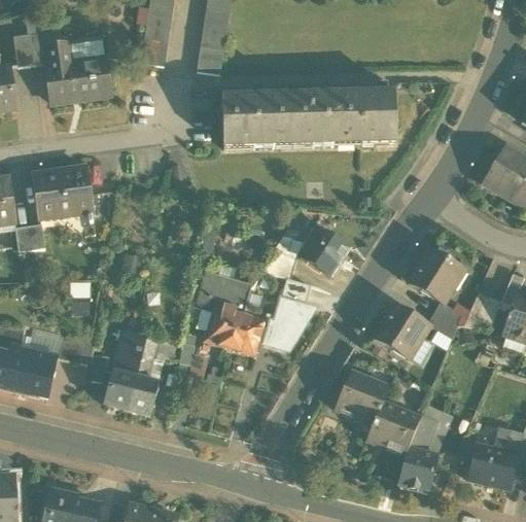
[(172,9),(174,0),(149,0),(148,6),(172,9)]
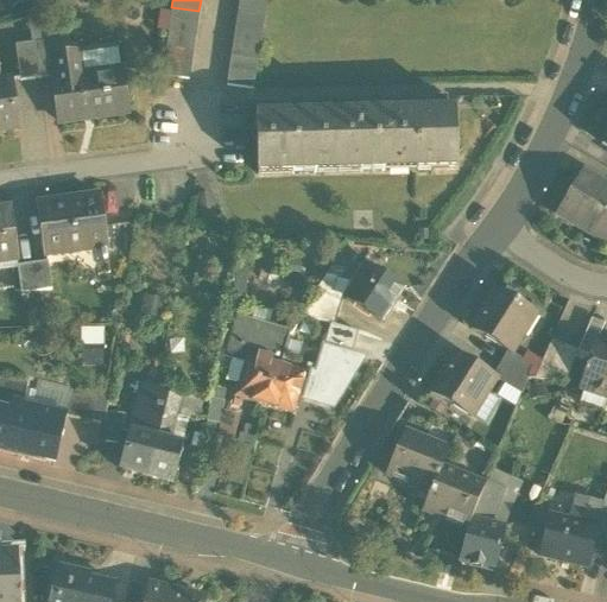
[(238,5),(236,18),(263,21),(265,8),(238,5)]
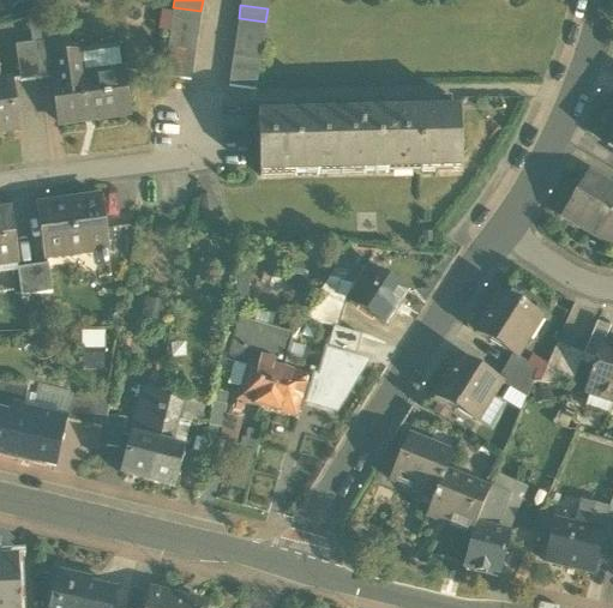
[(198,24),(200,11),(173,7),(172,20),(198,24)]
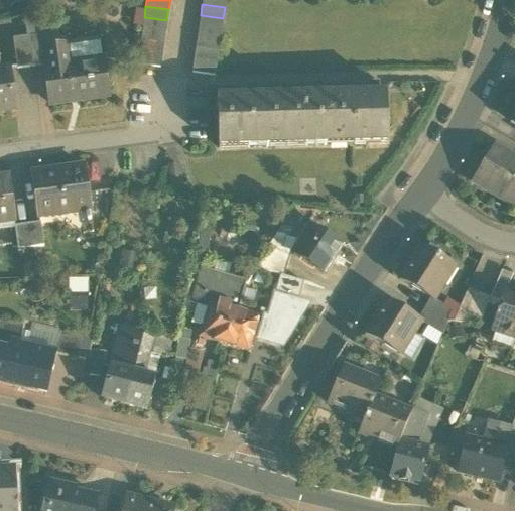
[(201,15),(199,25),(222,29),(223,18),(201,15)]
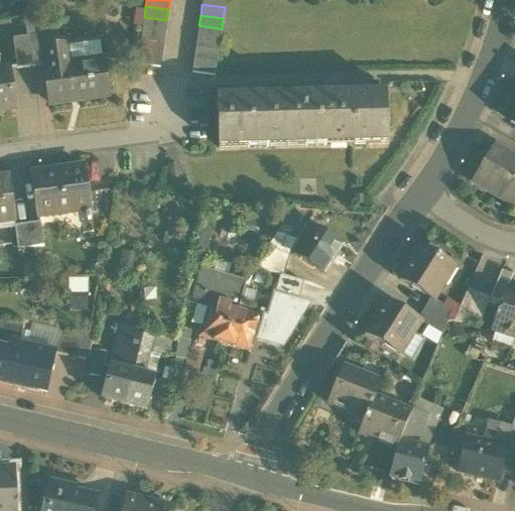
[(165,31),(166,20),(144,17),(142,27),(165,31)]
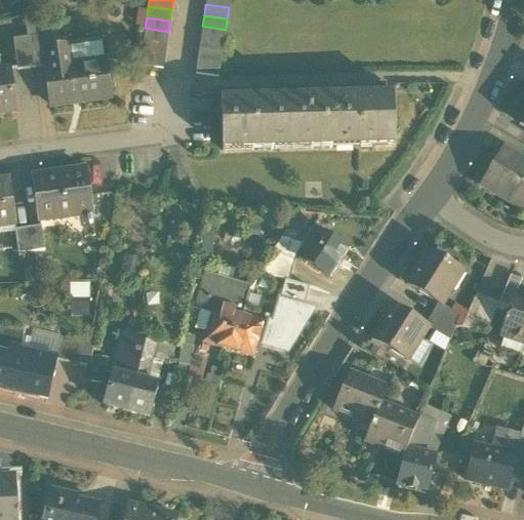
[(202,26),(200,37),(224,41),(226,30),(202,26)]
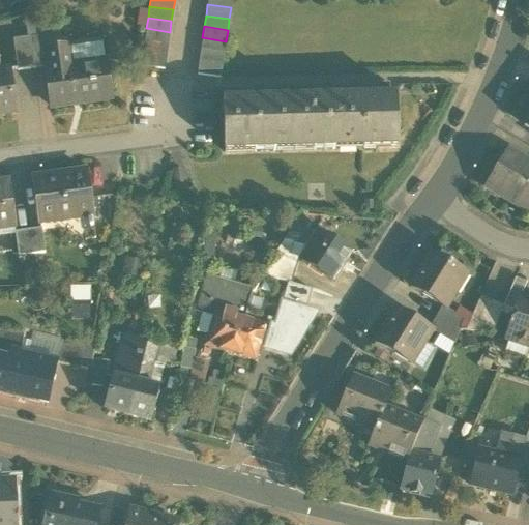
[(168,44),(170,32),(146,28),(144,39),(168,44)]
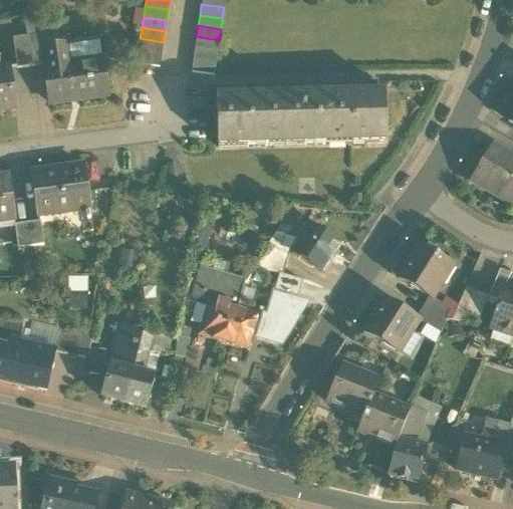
[(29,34),(29,35),(33,64),(46,62),(44,45),(46,45),(45,32),(29,34)]
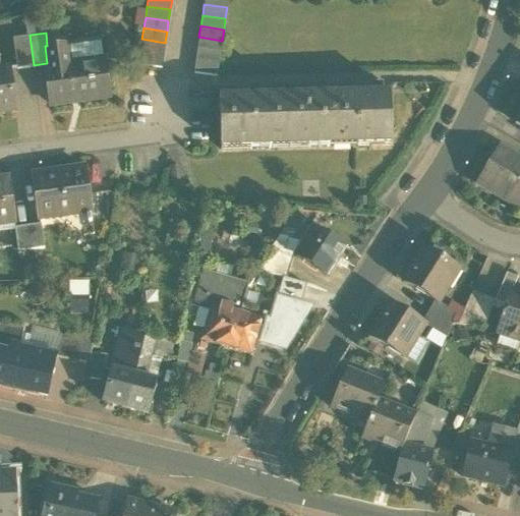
[(18,67),(34,65),(30,36),(14,38),(18,67)]
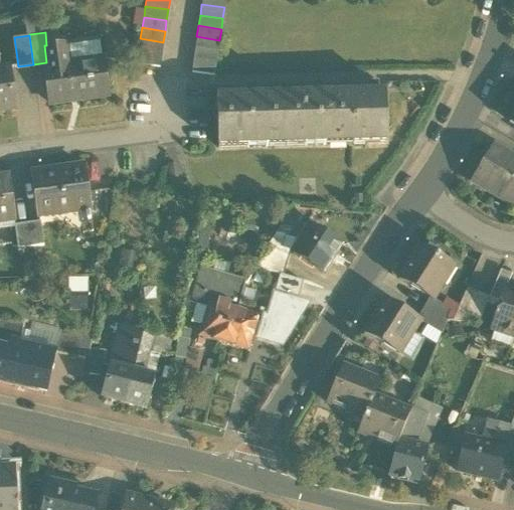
[(196,36),(195,47),(217,51),(219,40),(196,36)]
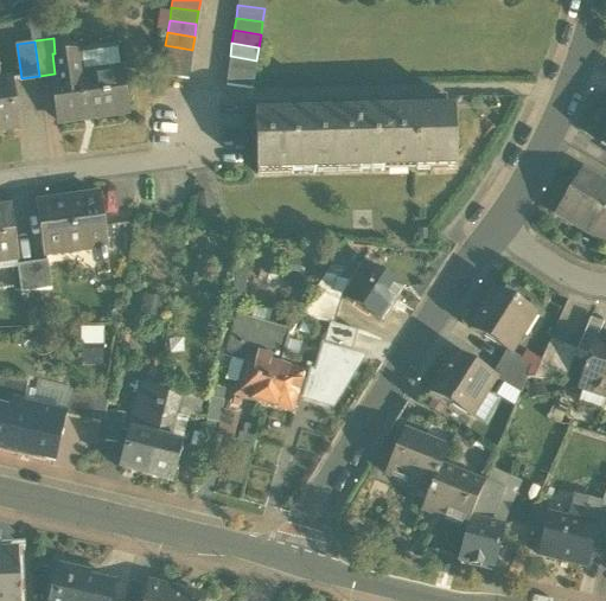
[(119,44),(78,50),(82,76),(123,71),(119,44)]
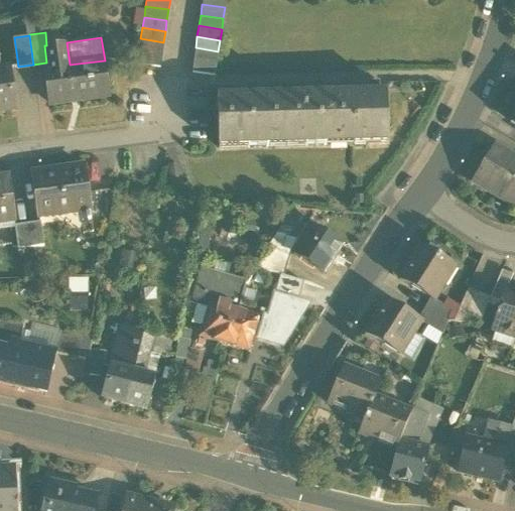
[(161,53),(163,42),(140,38),(138,49),(161,53)]
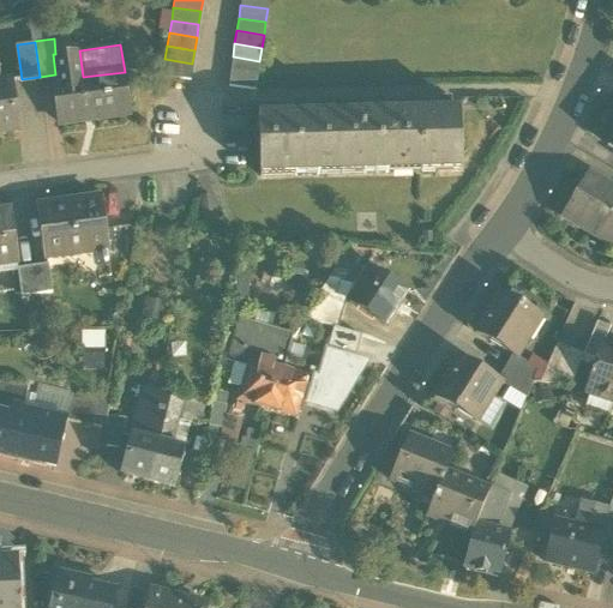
[(55,74),(62,121),(130,112),(125,72),(83,77),(79,50),(55,54),(53,54),(55,74)]
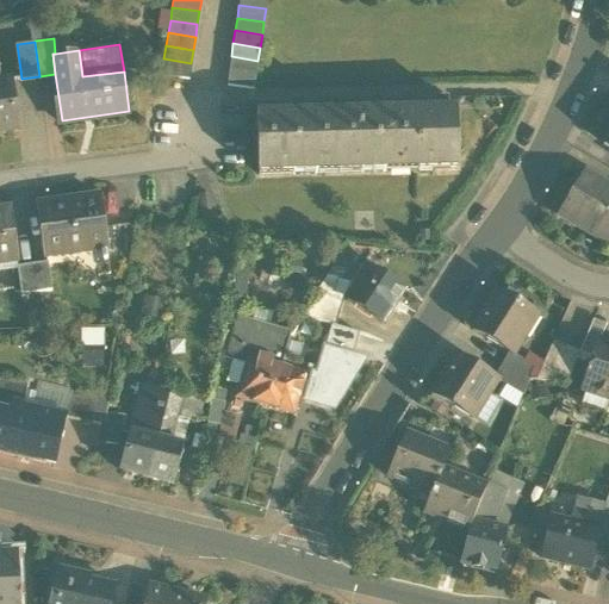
[(231,56),(229,69),(256,74),(258,61),(231,56)]
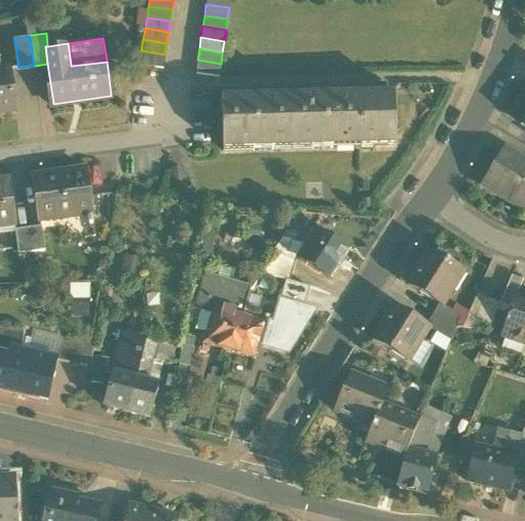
[(163,65),(164,54),(141,50),(140,62),(163,65)]
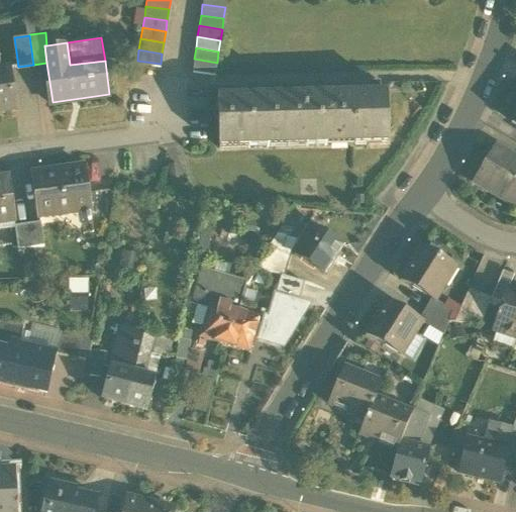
[(194,59),(192,70),(215,73),(217,63),(194,59)]
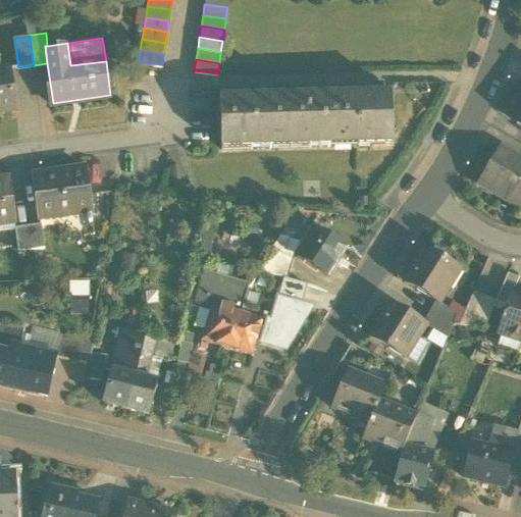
[(0,109),(16,107),(13,90),(10,90),(6,65),(1,66),(0,66),(0,109)]
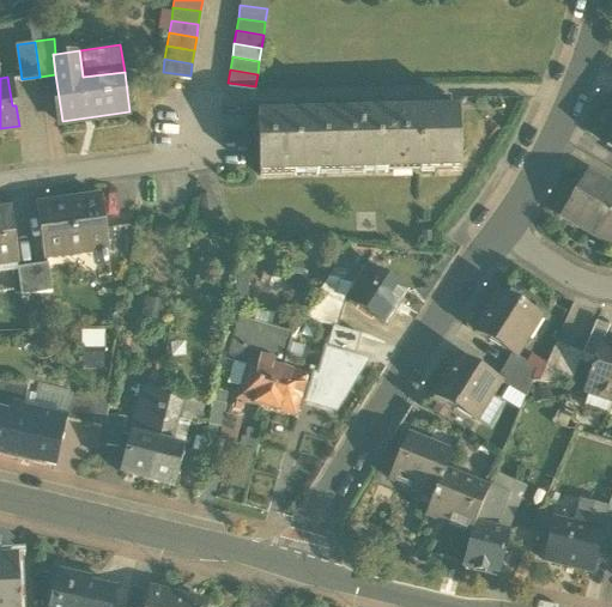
[(460,167),(459,105),(259,110),(260,171),(460,167)]
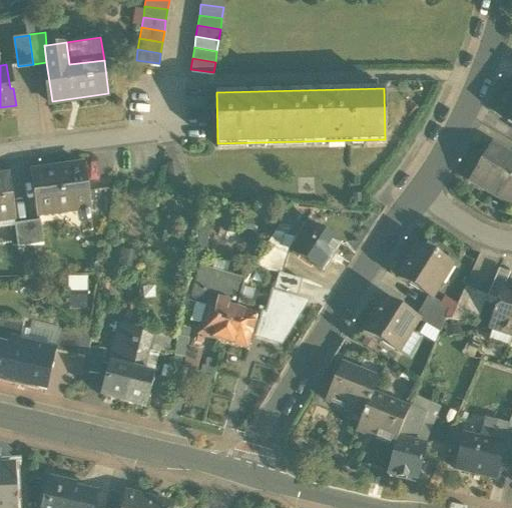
[(471,178),(511,201),(511,151),(493,141),(471,178)]
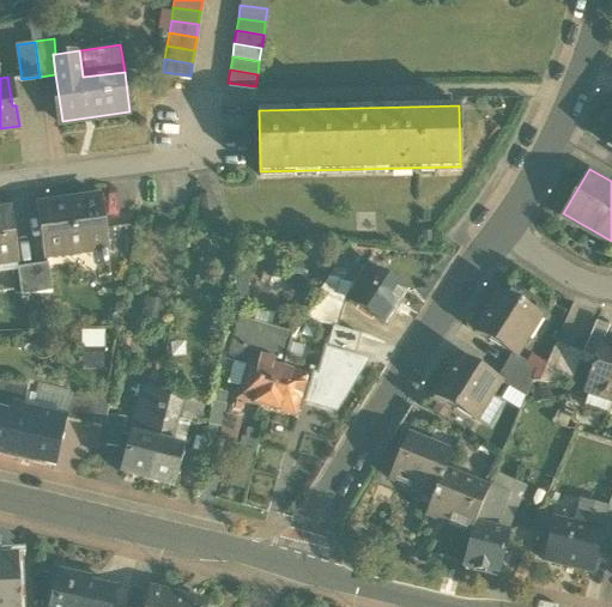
[(42,235),(44,255),(79,252),(79,244),(107,241),(101,195),(44,202),(48,234),(42,235)]
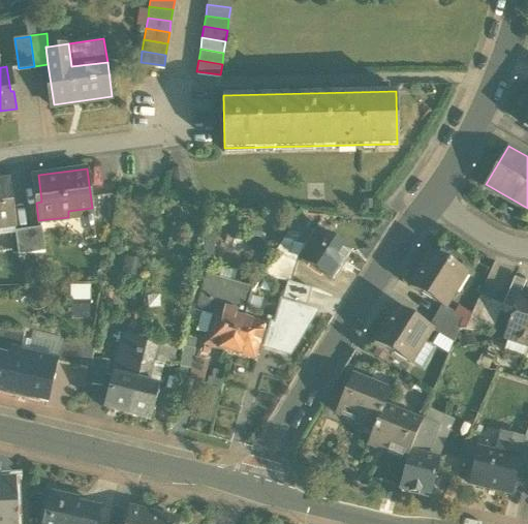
[(0,180),(0,225),(14,223),(11,207),(6,207),(3,180),(0,180)]
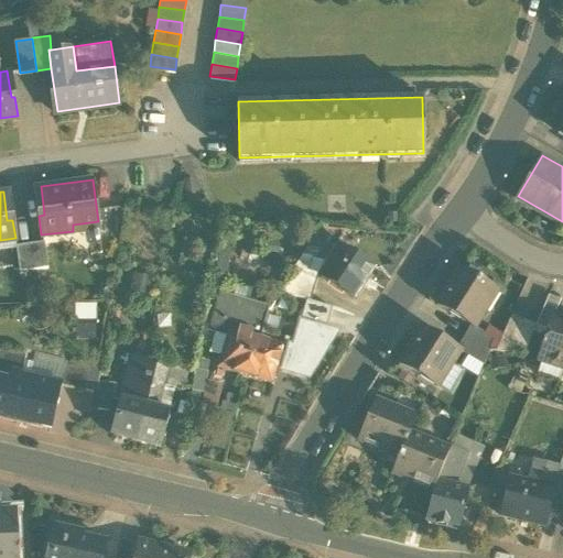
[(41,234),(28,237),(33,272),(45,270),(41,234)]
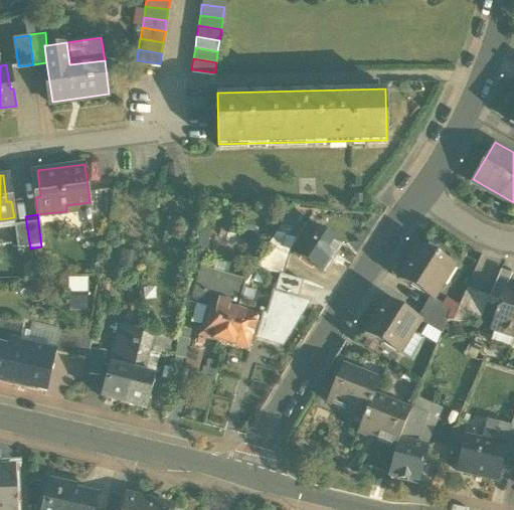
[(18,250),(30,248),(25,216),(14,217),(18,250)]
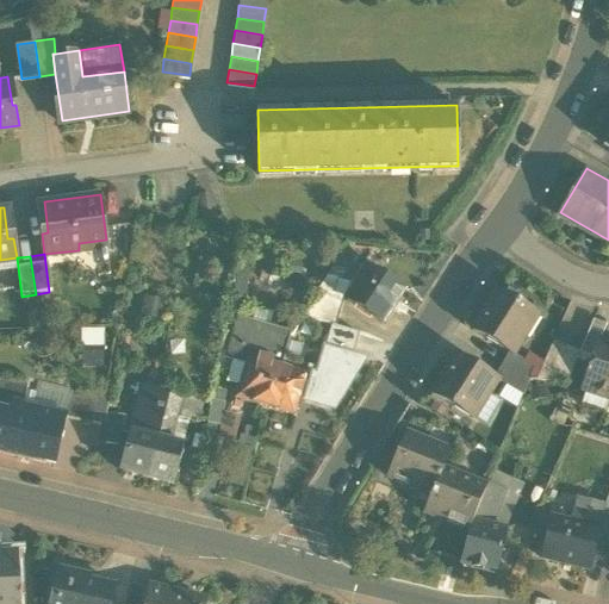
[(348,296),(368,265),(362,260),(349,280),(342,278),(337,276),(334,291),(345,293),(345,294),(348,296)]
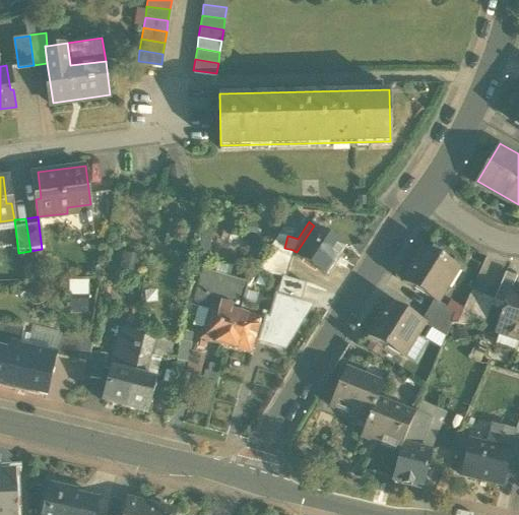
[(283,226),(279,233),(287,236),(292,237),(294,228),(283,226)]
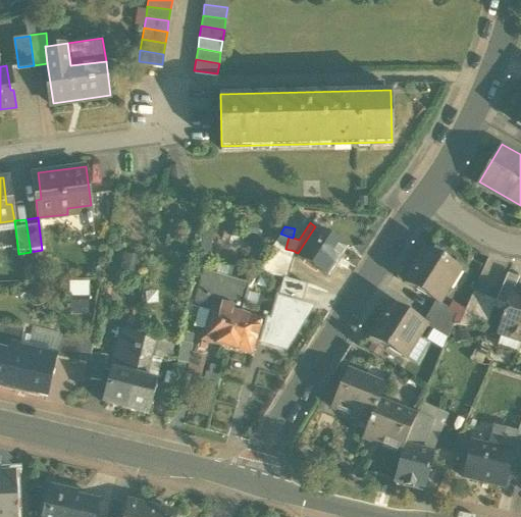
[(297,255),(326,274),(345,247),(315,226),(298,253),(297,255)]
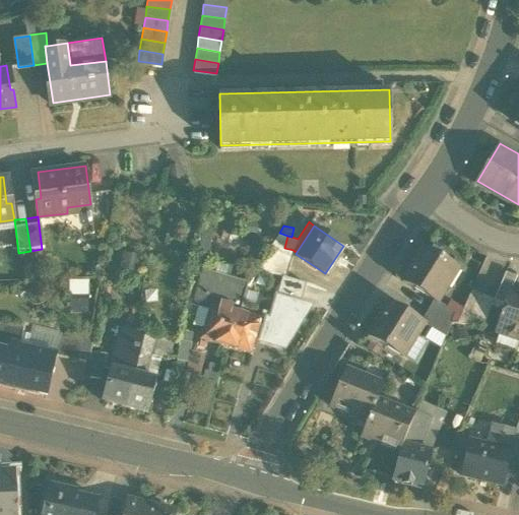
[(287,236),(279,233),(271,245),(272,245),(283,248),(284,248),(287,236)]
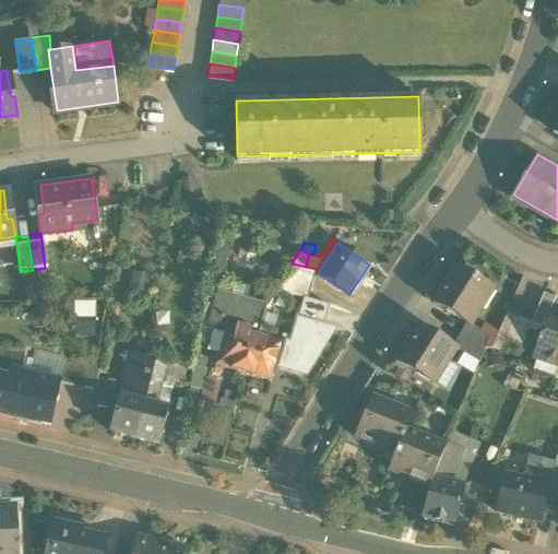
[(305,267),(293,263),(279,286),(304,294),(308,295),(316,270),(316,269),(306,267),(305,267)]
